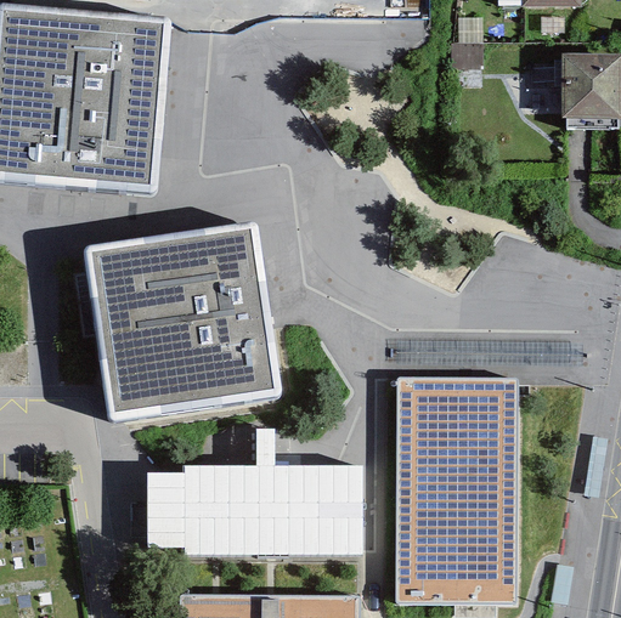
[(3,5),(0,5),(0,182),(151,196),(156,194),(157,191),(171,26),(170,22),(165,18),(3,5)]
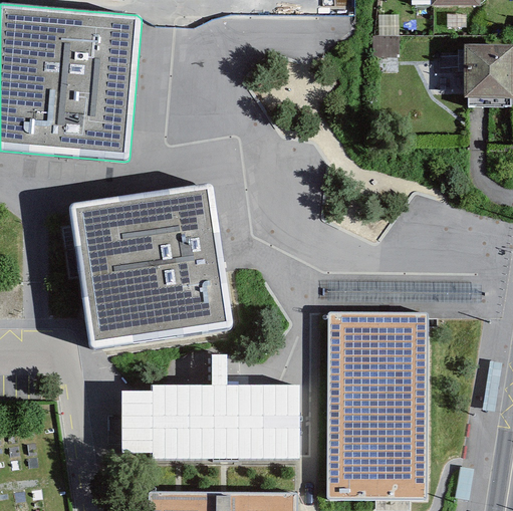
[(401,37),(376,37),(376,57),(401,57),(401,37)]
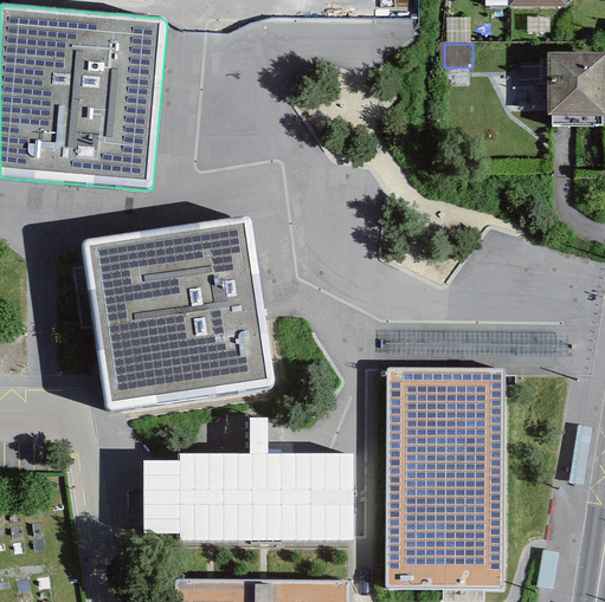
[(604,51),(546,52),(547,116),(604,115),(604,51)]
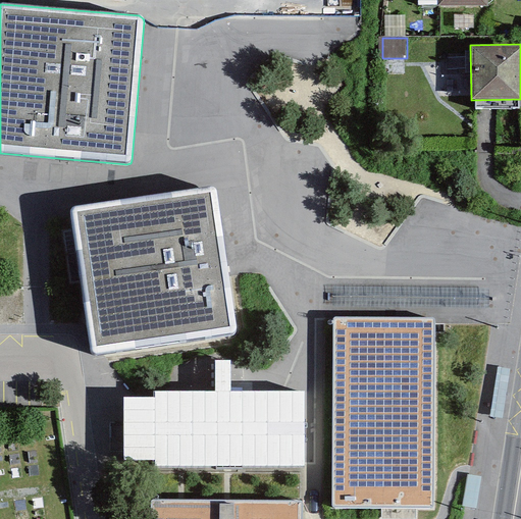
[(71,212),(68,214),(67,218),(88,354),(90,358),(95,359),(108,357),(162,349),(230,340),(233,338),(235,334),(216,197),(213,194),(207,192),(71,212)]
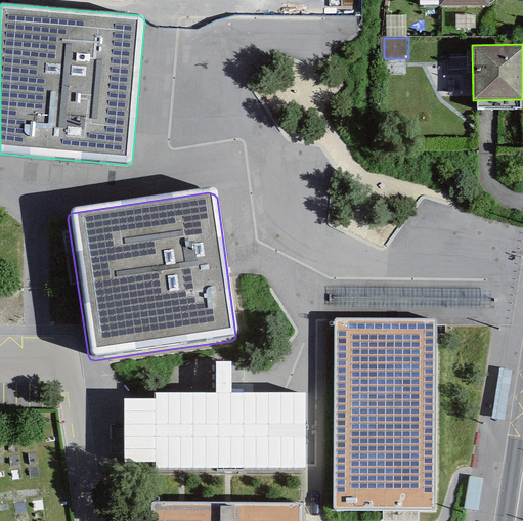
[(436,319),(336,318),(334,508),(380,508),(434,509),(436,319)]
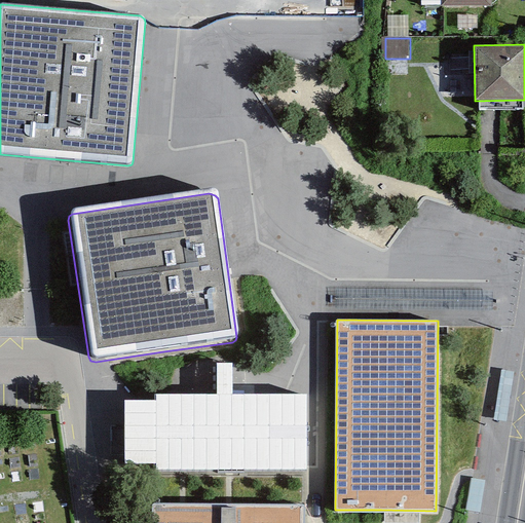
[(216,391),(155,391),(155,398),(124,398),(124,460),(156,460),(156,467),(306,467),(306,391),(231,391),(232,360),(216,360),(216,391)]
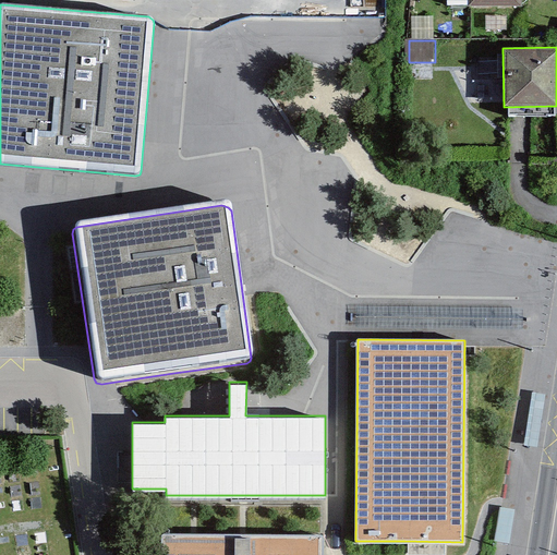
[(322,554),(323,534),(161,533),(160,554),(322,554)]
